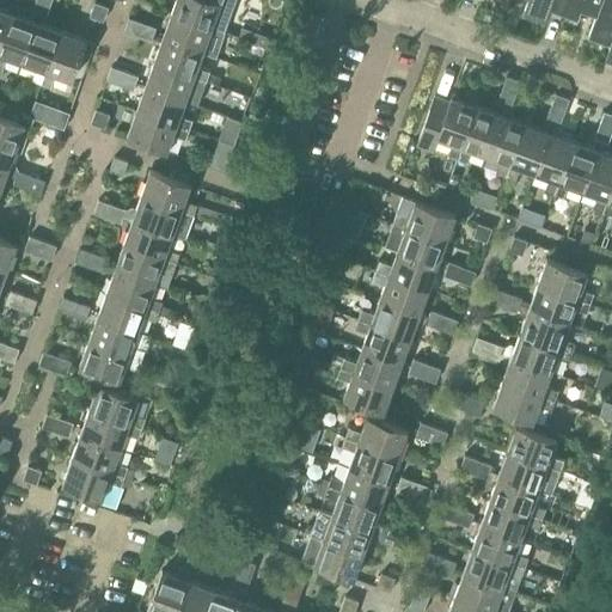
[(34,0),(31,10),(43,14),(48,0),(47,0),(34,0)]
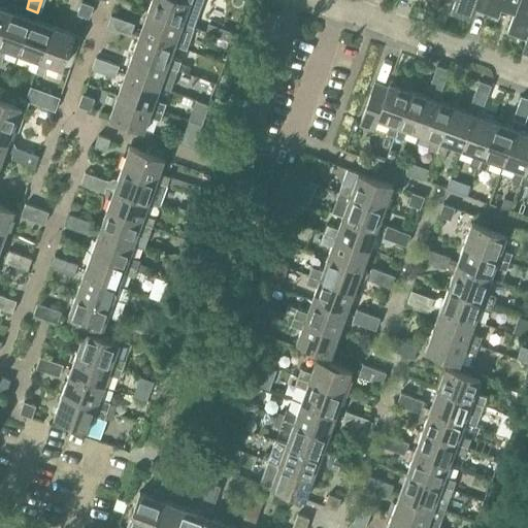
[(151,0),(146,12),(192,29),(202,0),(151,0)]
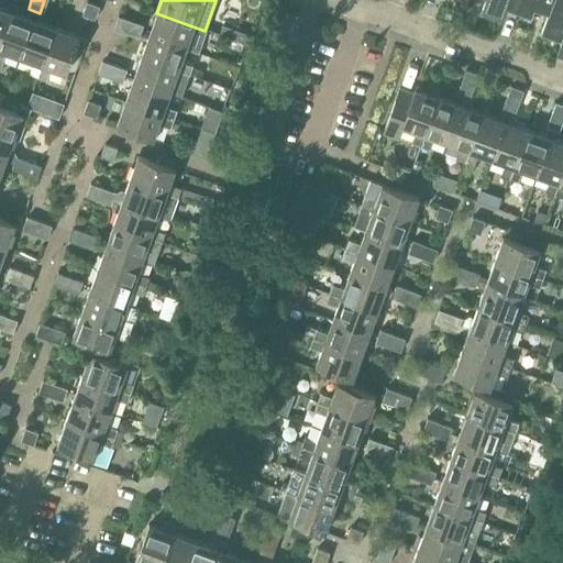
[(504,10),(506,0),(484,0),(481,11),(500,18),(504,10)]
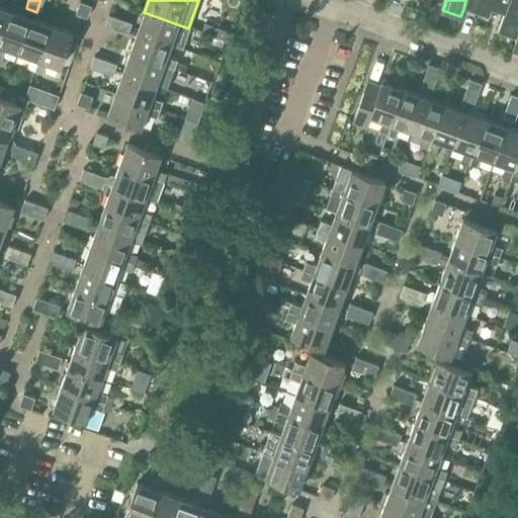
[(517,0),(465,0),(463,9),(488,18),(491,10),(504,15),(498,30),(515,37),(517,29),(517,28),(517,0)]
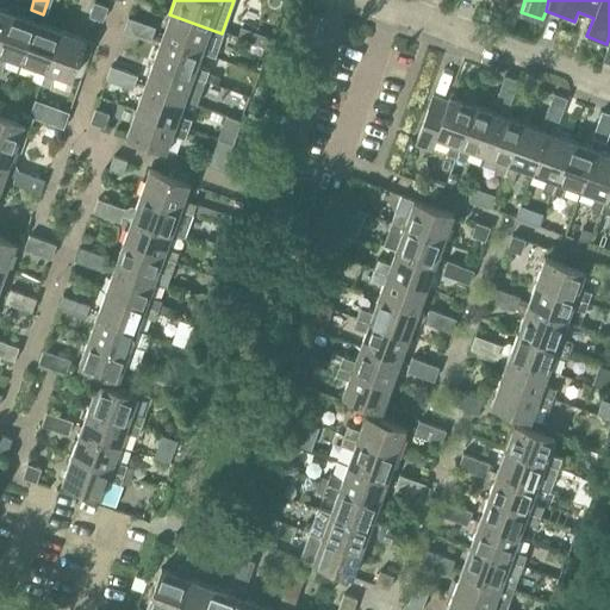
[(94,2),(89,17),(101,20),(106,7),(94,2)]
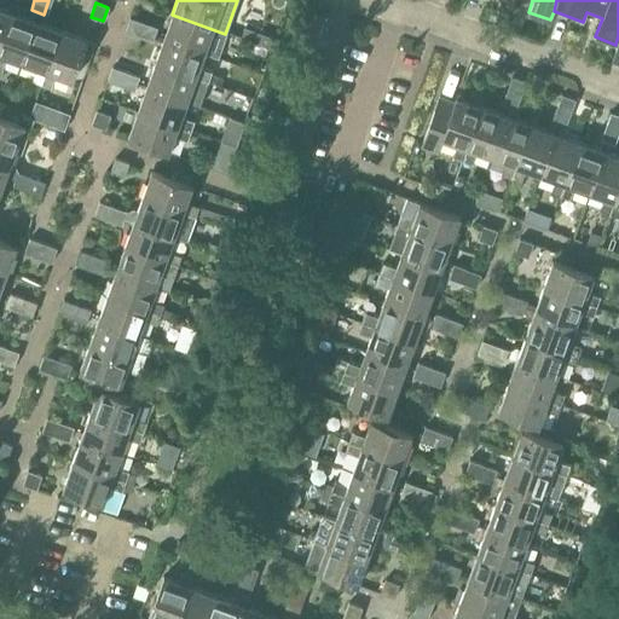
[(0,42),(11,12),(0,7),(0,42)]
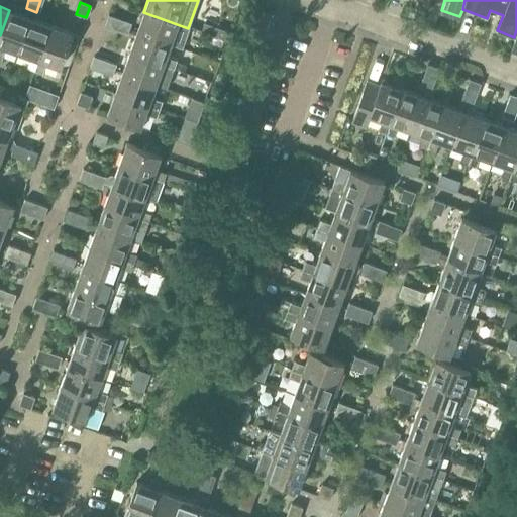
[(0,57),(0,58),(5,45),(16,50),(28,17),(9,10),(0,35),(0,57)]
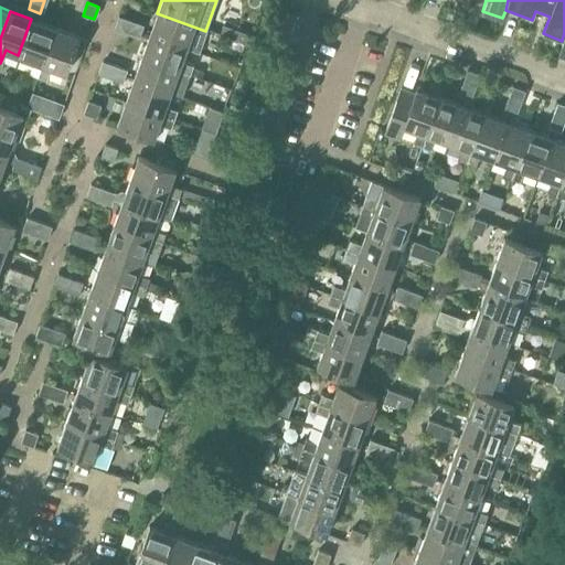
[(149,35),(184,49),(190,34),(203,38),(205,31),(157,13),(149,35)]
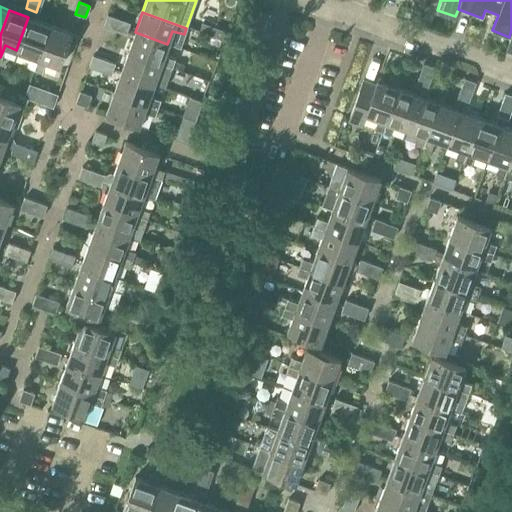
[(107,16),(103,27),(114,31),(118,20),(107,16)]
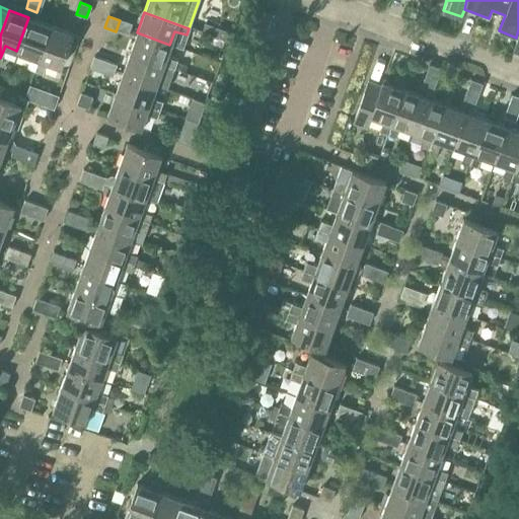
[(32,56),(28,68),(35,70),(52,25),(28,17),(16,51),(32,56)]
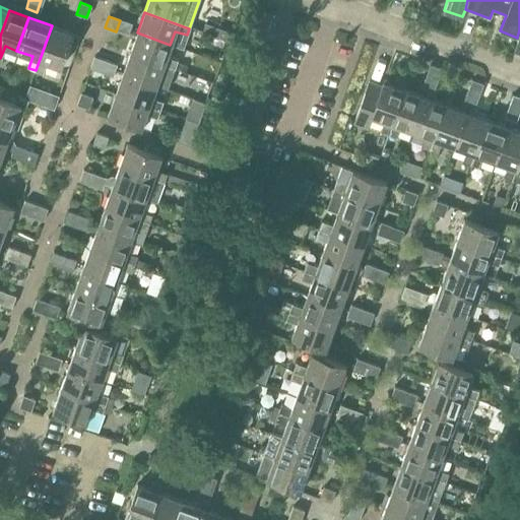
[(131,24),(120,20),(116,31),(127,36),(131,24)]
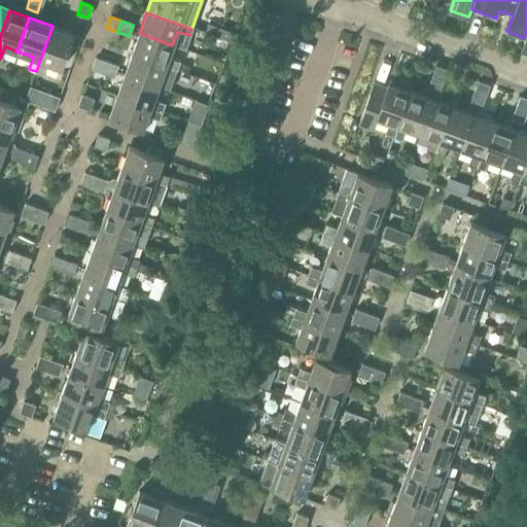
[(71,44),(74,34),(53,26),(36,71),(43,74),(47,62),(63,67),(71,44)]
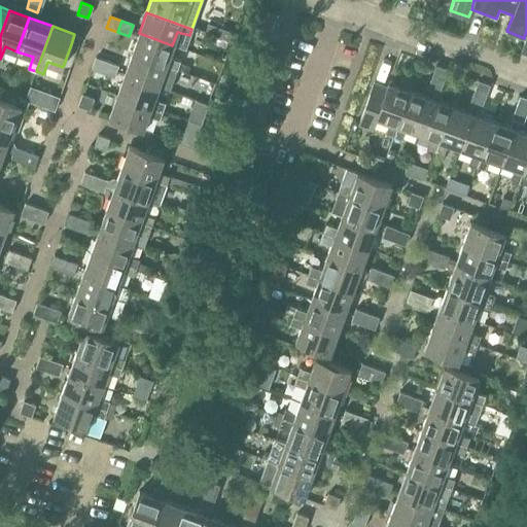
[(218,26),(215,37),(226,41),(231,30),(218,26)]
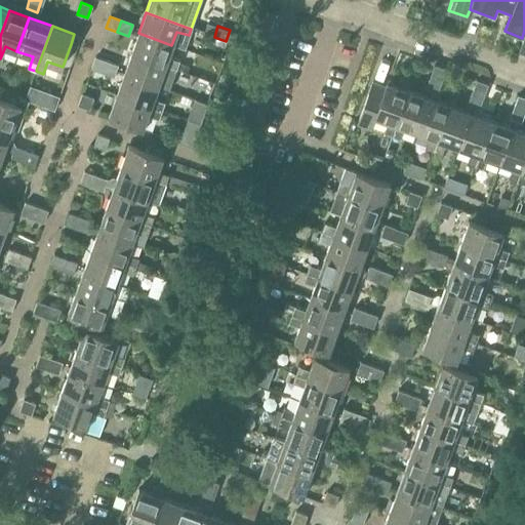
[(171,45),(138,33),(131,53),(176,70),(178,64),(167,59),(171,45)]
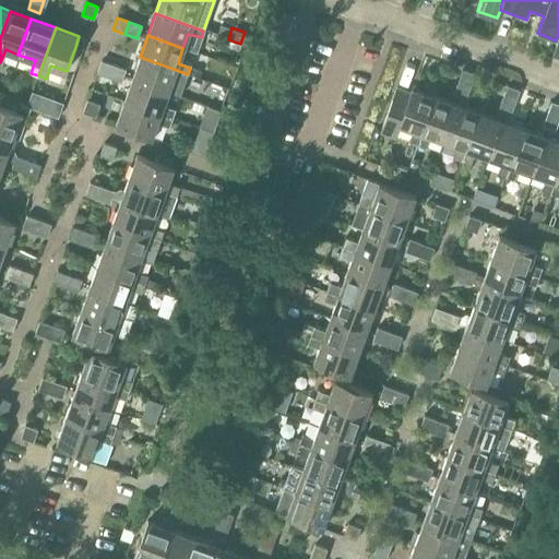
[(79,36),(75,47),(82,49),(86,38),(79,36)]
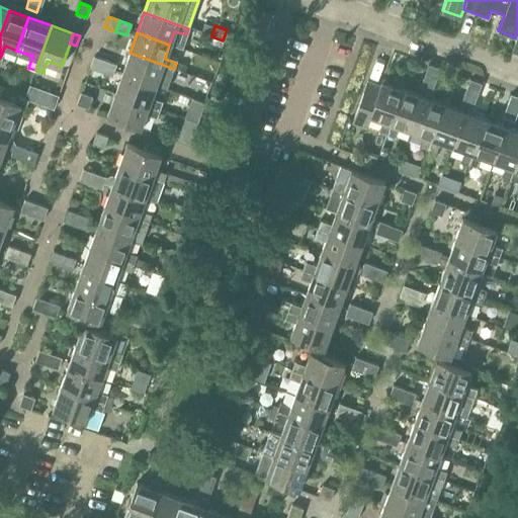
[(121,74),(155,86),(160,73),(171,77),(174,69),(130,53),(121,74)]
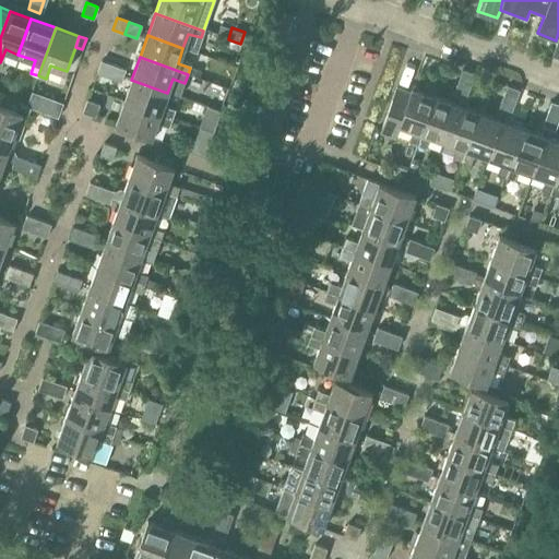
[(102,61),(97,73),(108,78),(113,66),(102,61)]
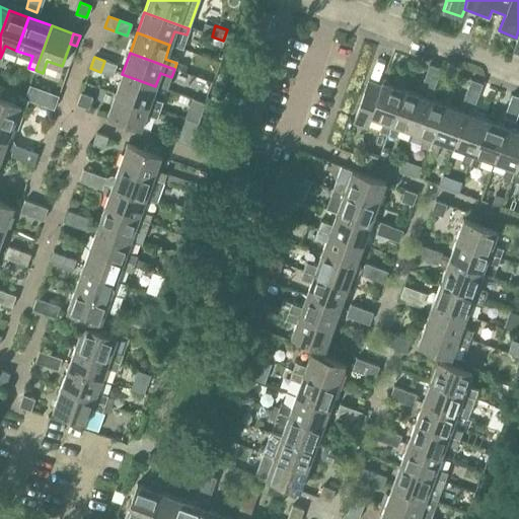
[(116,65),(104,61),(100,72),(112,76),(116,65)]
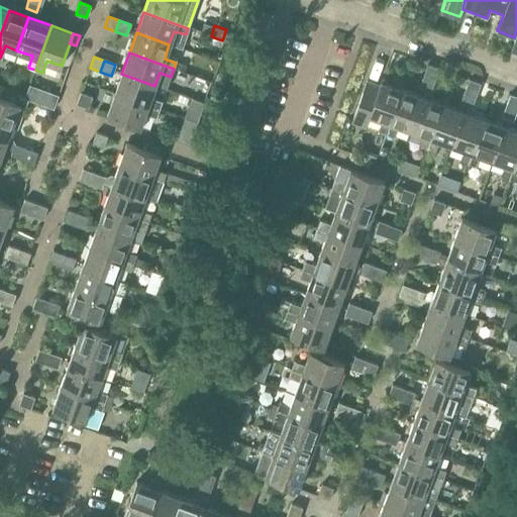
[(439,69),(428,65),(424,76),(435,80),(439,69)]
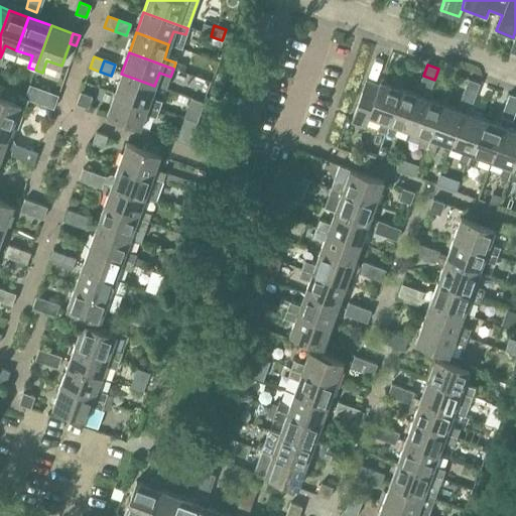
[(154,86),(121,74),(114,94),(159,110),(161,103),(150,98),(154,86)]
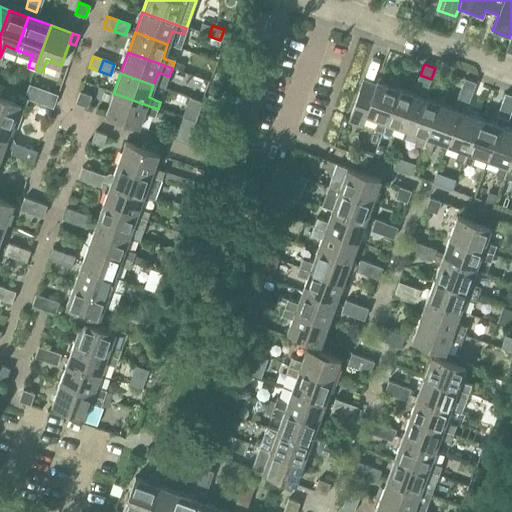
[(427,90),(431,79),(420,75),(416,86),(427,90)]
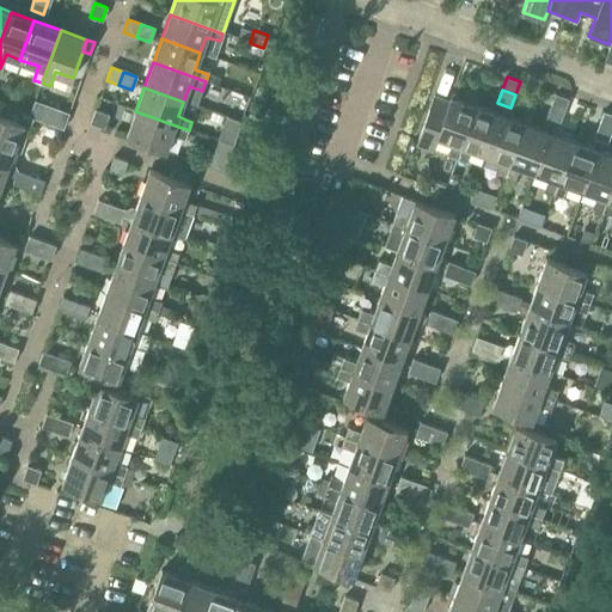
[(458,159),(477,106),(438,91),(420,146),(435,152),(441,139),(454,145),(451,157),(458,160),(458,159)]
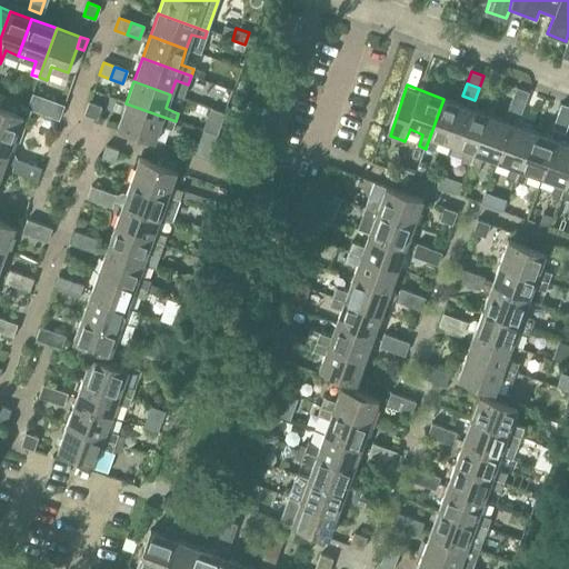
[(528,92),(516,88),(512,100),(523,105),(528,92)]
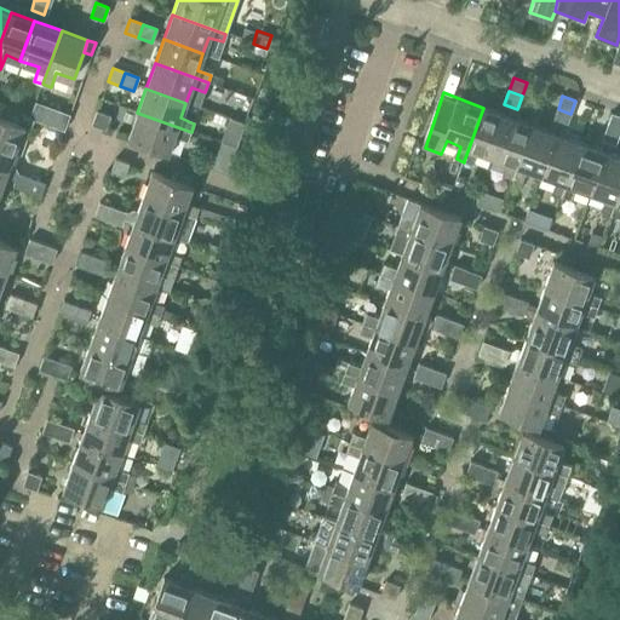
[(0,107),(0,149),(13,155),(15,153),(21,154),(34,120),(0,107)]
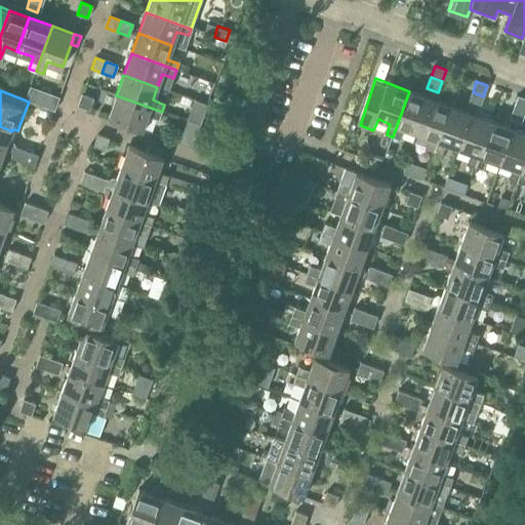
[(417,132),(430,98),(409,91),(393,136),(400,138),(404,127),(417,132)]
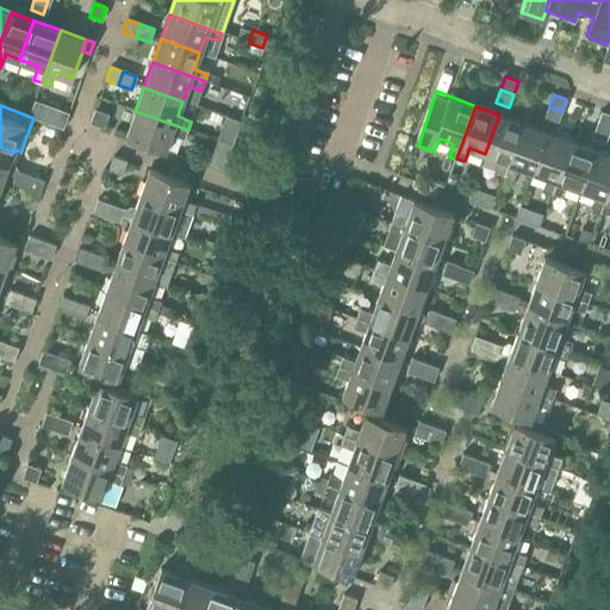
[(556,125),(561,112),(549,107),(545,120),(556,125)]
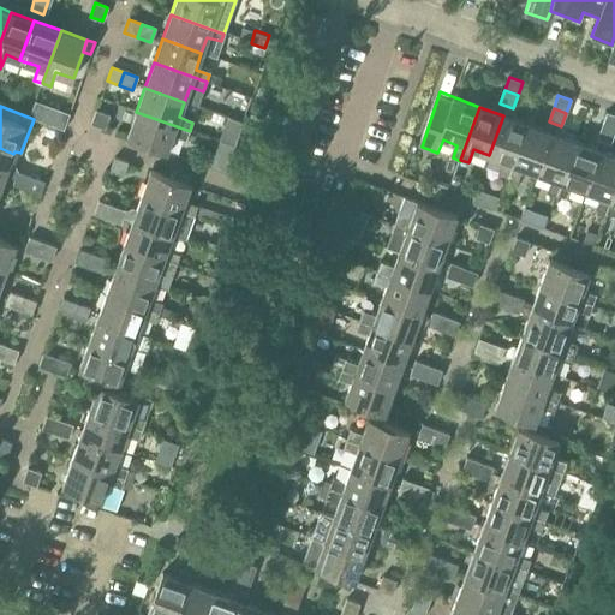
[(105,129),(109,115),(95,111),(90,124),(105,129)]
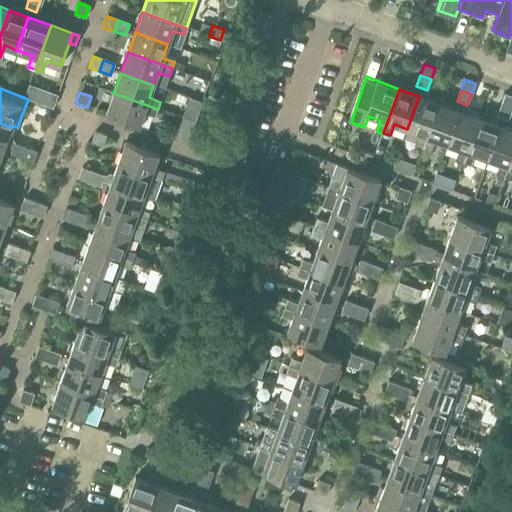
[(106,113),(126,121),(139,126),(144,112),(155,116),(158,109),(113,93),(106,113)]
